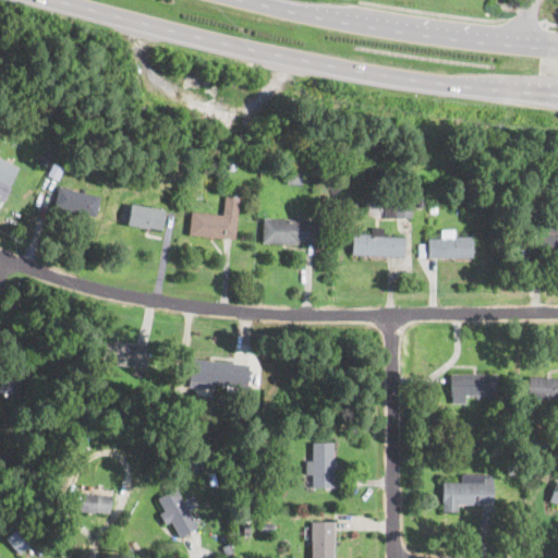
[(147,108),(145,118),(137,116),(140,106),(147,108)]
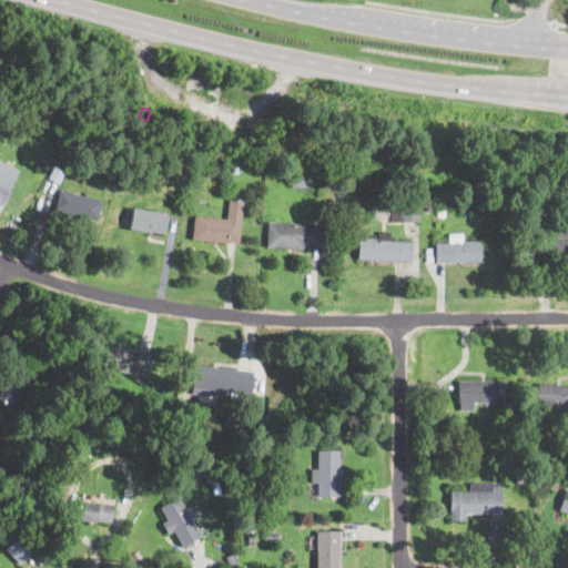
[(51,158),(46,168),(40,164),(46,154),(51,158)]
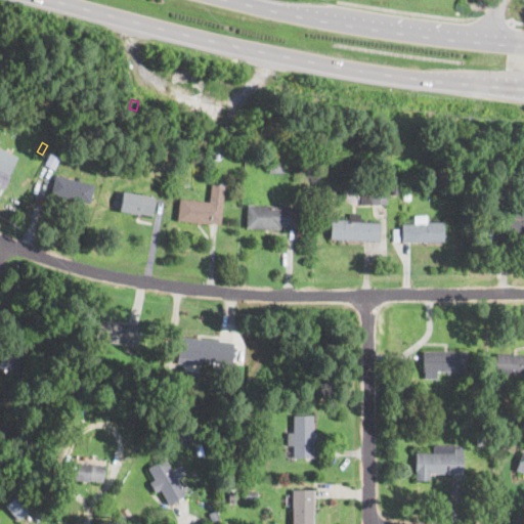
[(97,146),(96,154),(87,151),(89,144),(97,146)]
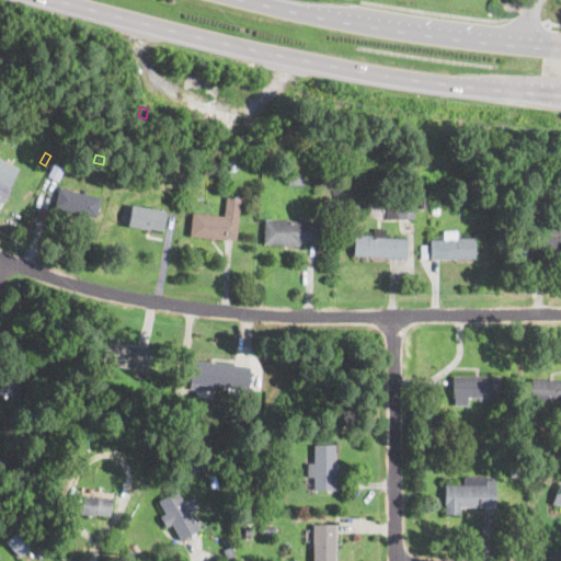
[(176,159),(174,167),(164,163),(167,157),(176,159)]
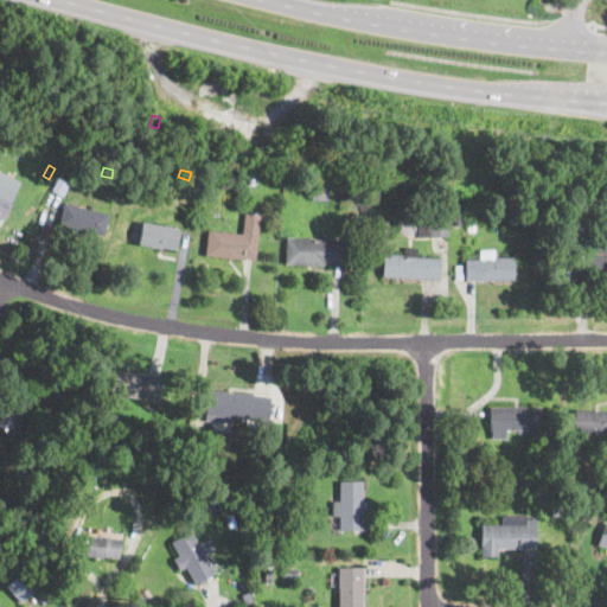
[(12,204),(5,219),(0,217),(0,171),(21,181),(11,204),(12,204)]
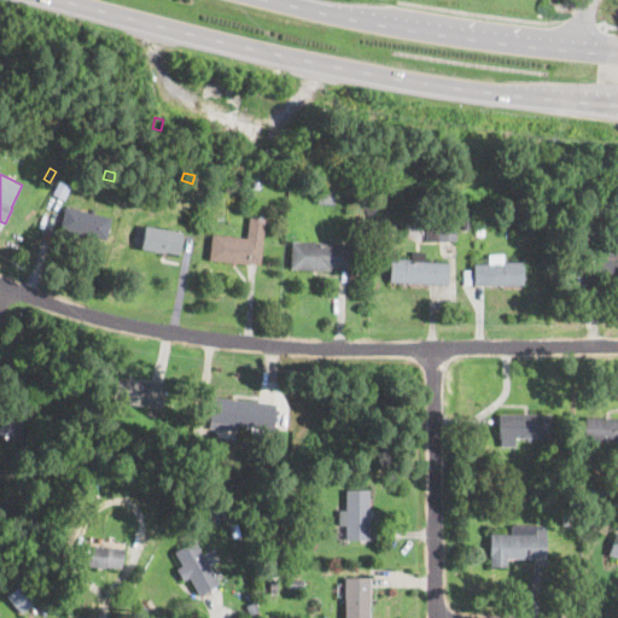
[(262,181),(262,188),(254,188),(254,176),(263,176),(262,181)]
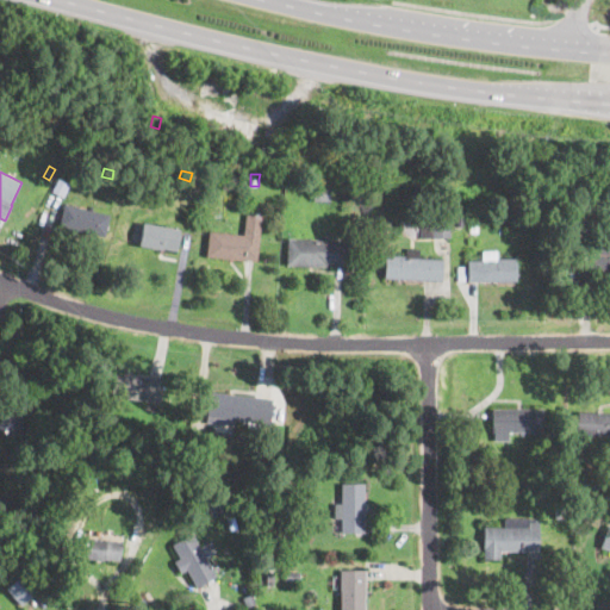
[(70,184),(63,198),(51,192),(58,178),(70,184)]
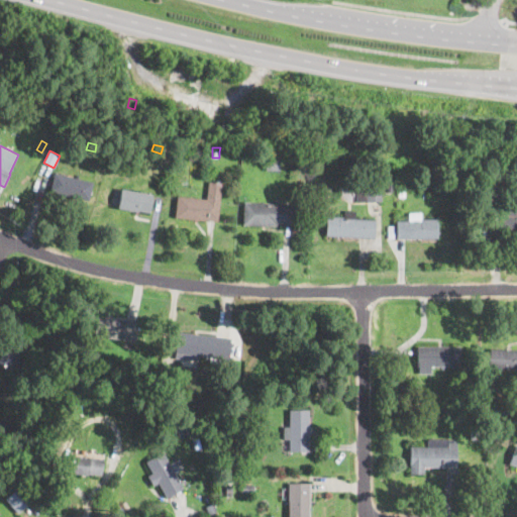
[(272,168),(264,168),(264,159),(277,159),(277,168),(272,168)]
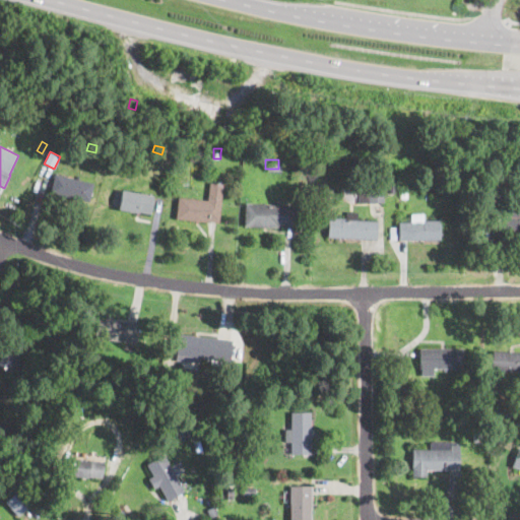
[(93,183),(89,202),(50,193),(54,174),(93,183)]
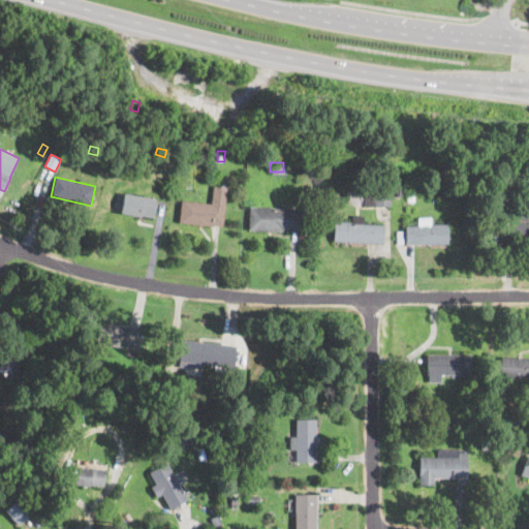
[(227,187),(225,208),(223,226),(214,225),(214,226),(179,223),(181,203),(181,200),(212,204),(214,186),(227,187)]
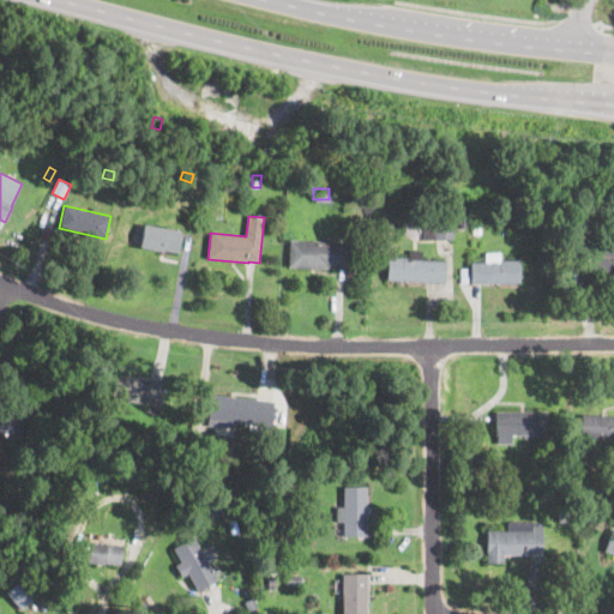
[(437,240),(423,241),(422,221),(452,220),(453,239),(437,240)]
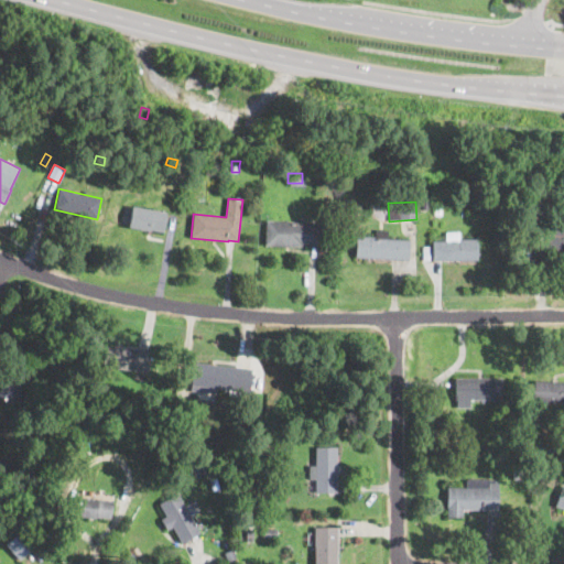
[(165,231),(165,235),(129,228),(132,206),(169,213),(165,231)]
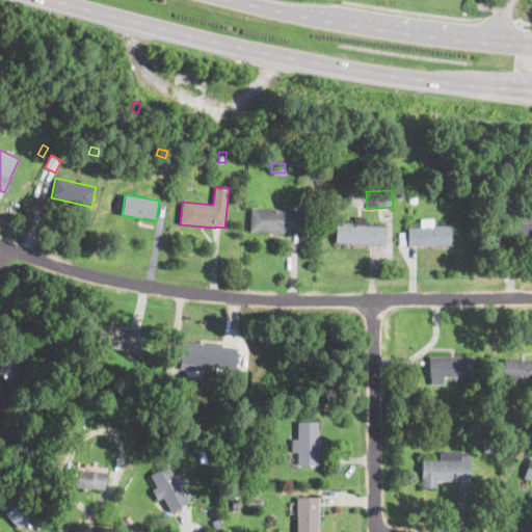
[(303,223),(303,231),(285,230),(284,233),(249,232),(250,210),(250,208),(303,210),(303,223)]
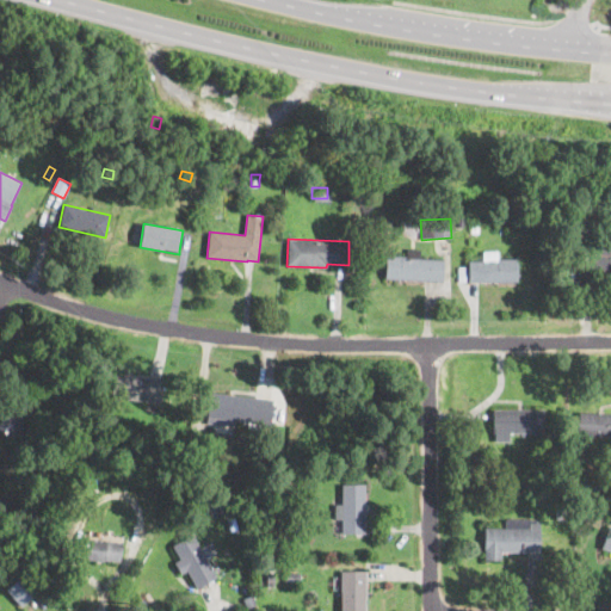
[(610,245),(610,284),(593,284),(593,281),(582,281),(582,255),(588,255),(588,250),(597,250),(597,245),(610,245)]
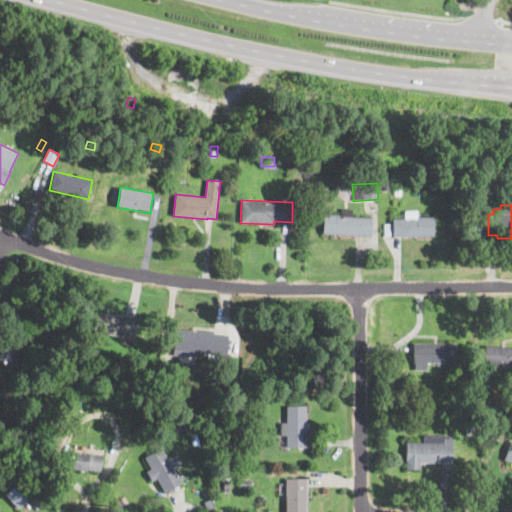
[(351,209),(351,217),(372,218),(371,236),(321,234),(322,214),(340,215),(340,209),(351,209)]
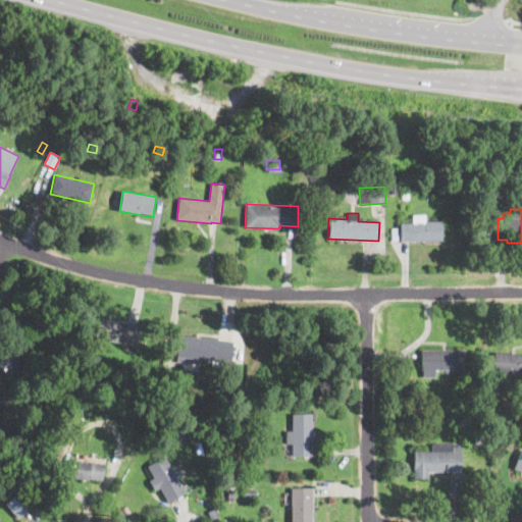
[(424,215),(424,220),(441,220),(441,241),(390,242),(390,228),(400,228),(400,222),(412,222),(412,215),(424,215)]
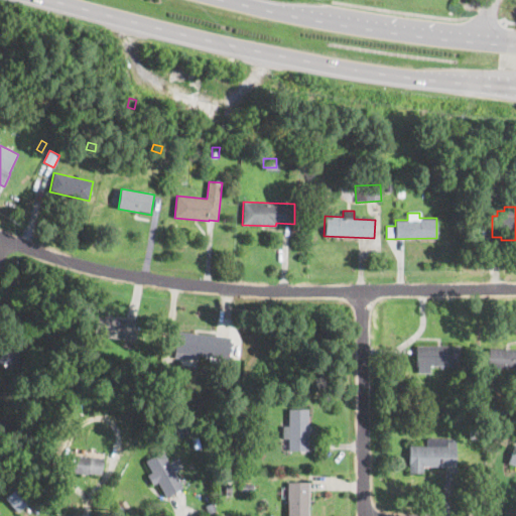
[(467,243),(492,240),(491,226),(478,227),(477,220),(465,221),(467,243)]
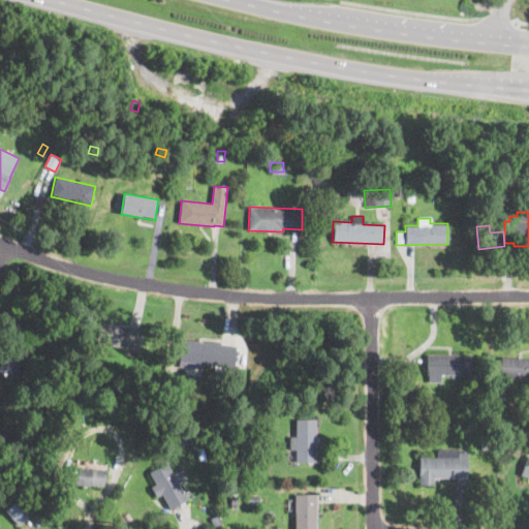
[(142,329),(139,349),(96,345),(98,324),(142,329)]
